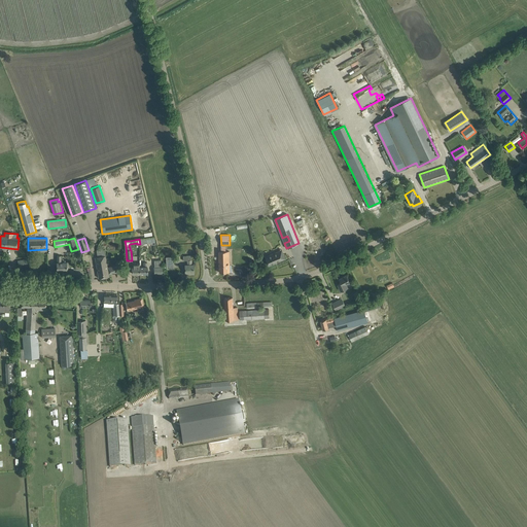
[(281,249),(266,256),(269,266),(285,258),(281,249)]
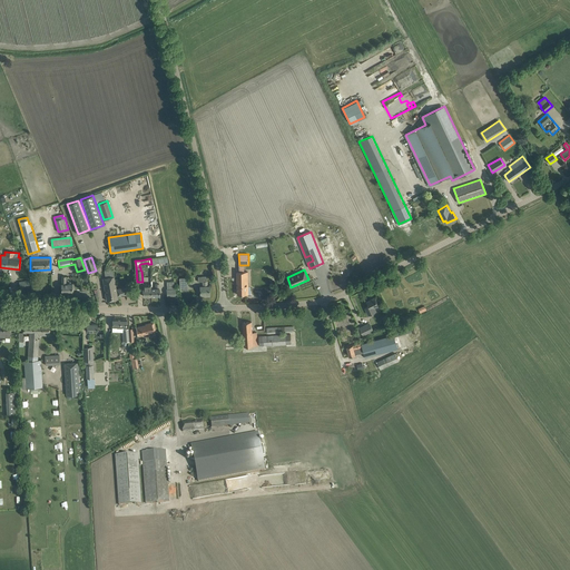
[(102,278),(106,295),(107,301),(118,298),(112,271),(105,272),(105,275),(106,278),(102,278)]
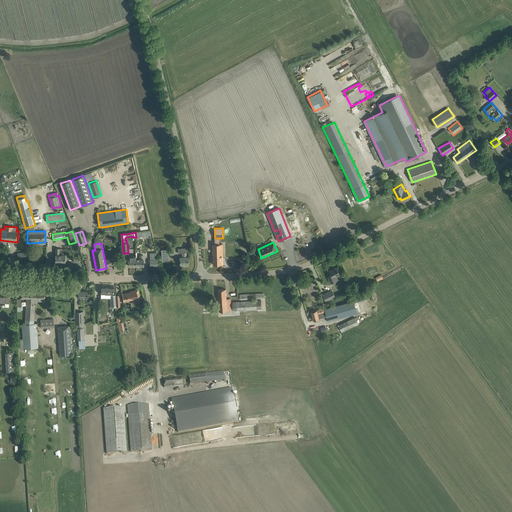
[(225,257),(223,257),(222,244),(212,244),(213,265),(225,264),(225,257)]
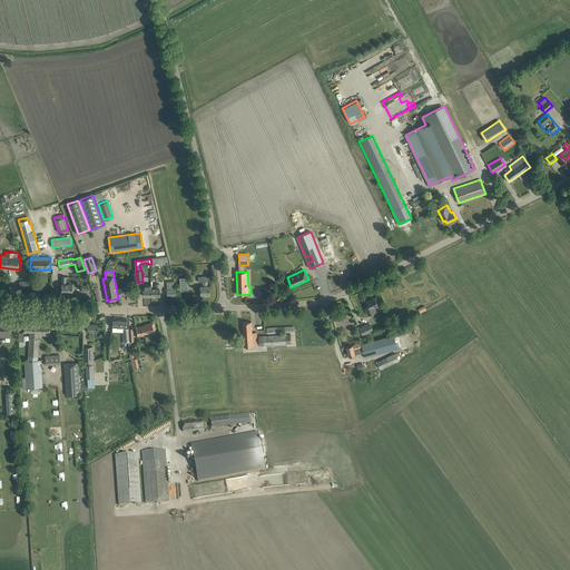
[(207,276),(198,277),(198,282),(203,282),(203,286),(199,286),(200,296),(209,296),(208,286),(207,286),(207,276)]
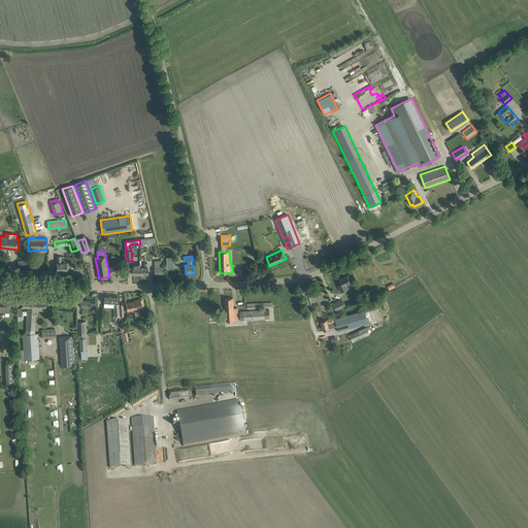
[(57,263),(57,270),(67,270),(68,269),(68,266),(67,266),(67,263),(61,263),(61,258),(57,258),(57,263)]
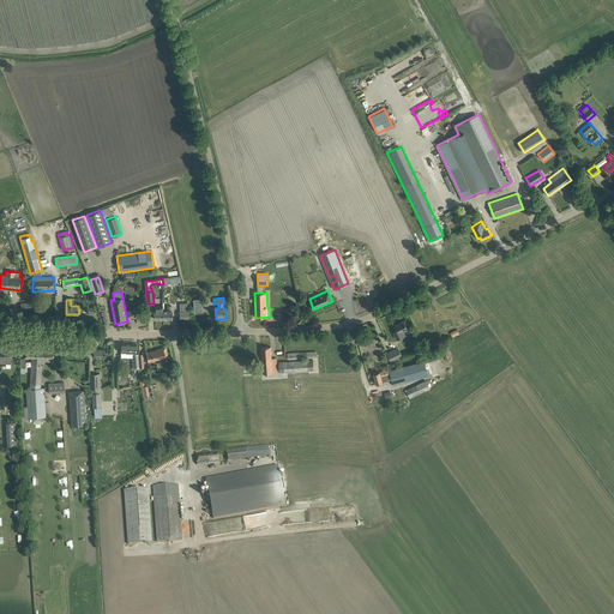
[(393,332),(397,339),(405,335),(403,331),(408,329),(404,320),(396,325),(398,330),(393,332)]
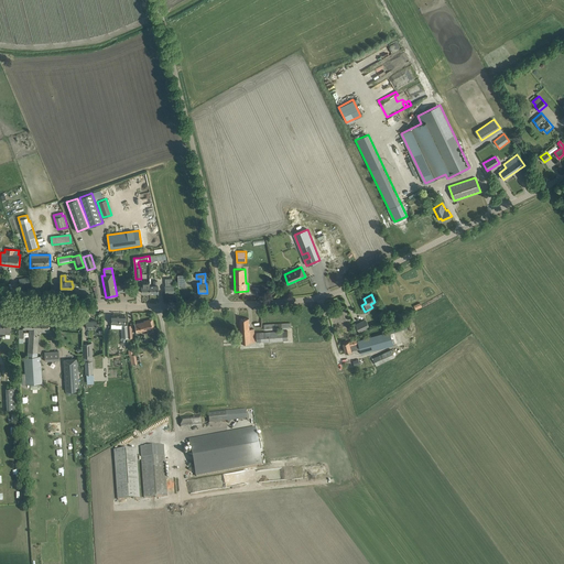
[(111,324),(125,324),(125,315),(111,315),(111,324)]
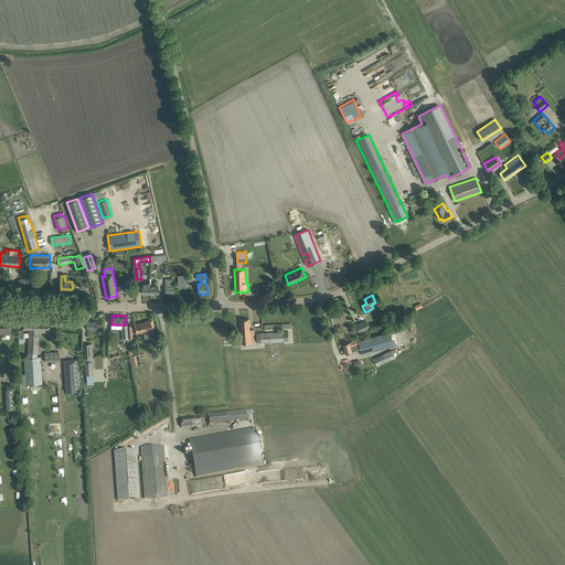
[(241,320),(241,326),(242,344),(255,343),(254,330),(249,330),(249,319),(241,320)]
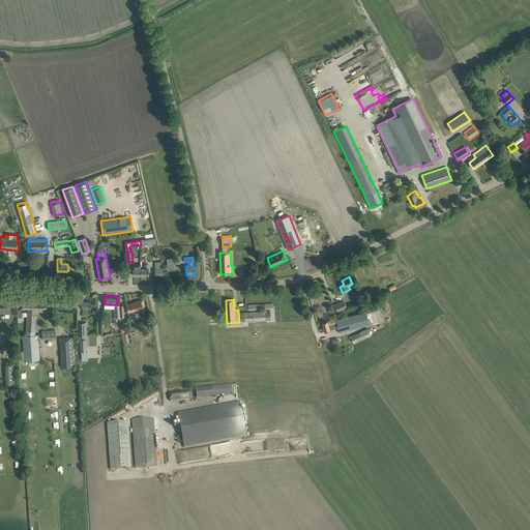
[(0,313),(5,314),(9,314),(9,310),(10,305),(10,300),(6,300),(6,301),(0,300),(0,313)]
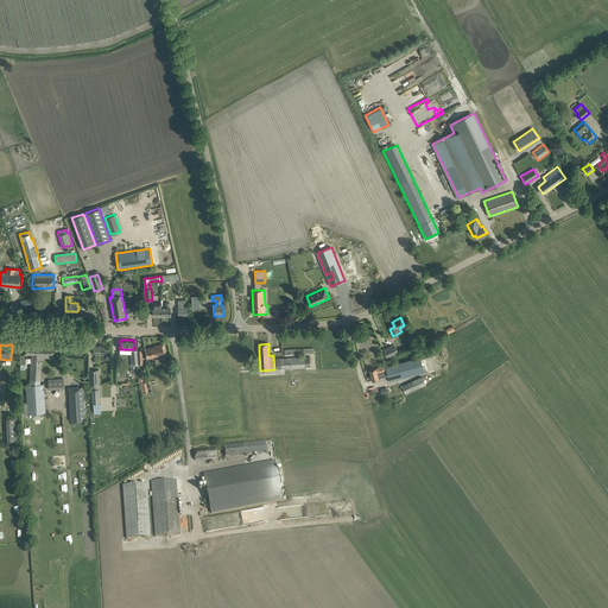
[(23,403),(24,415),(45,413),(43,384),(40,385),(40,380),(39,380),(40,358),(54,358),(55,347),(25,344),(24,354),(31,354),(30,385),(26,385),(27,403),(23,403)]
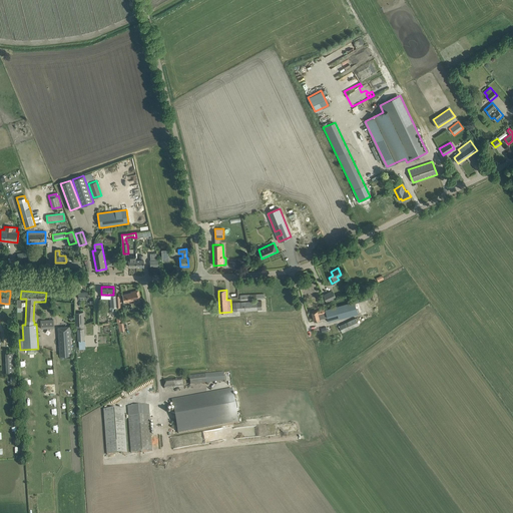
[(122,295),(123,300),(124,302),(134,300),(135,303),(139,302),(139,299),(139,298),(138,291),(130,292),(131,293),(122,295)]
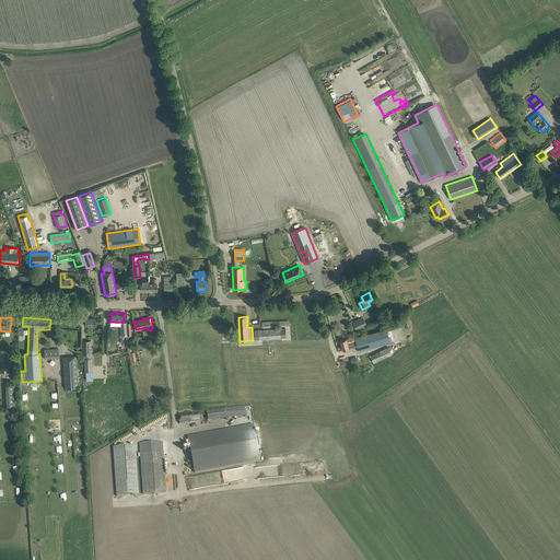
[(353,323),(357,329),(363,326),(360,319),(353,323)]
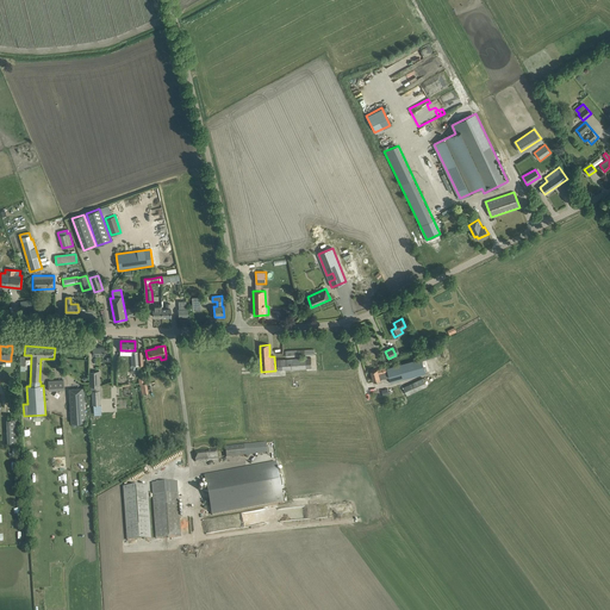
[(424,355),(425,360),(437,356),(435,348),(421,352),(421,355),(424,355)]
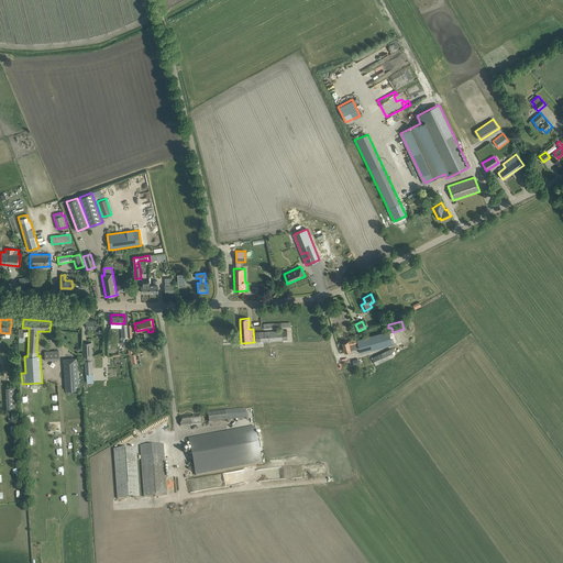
[(256,342),(287,340),(287,330),(255,332),(256,342)]
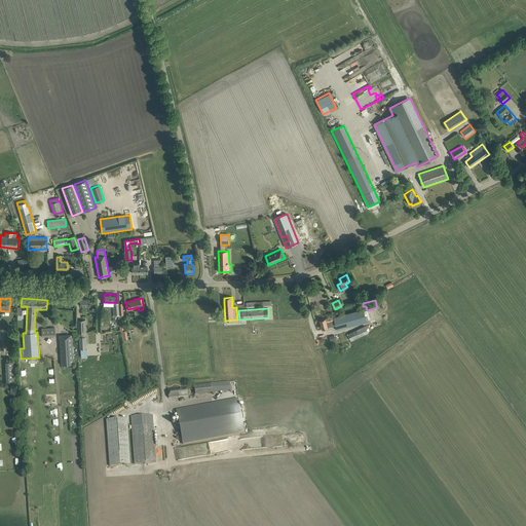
[(336,326),(337,331),(347,328),(347,327),(352,326),(352,325),(361,323),(361,320),(366,318),(364,309),(334,317),(333,316),(320,321),(323,329),(336,326)]
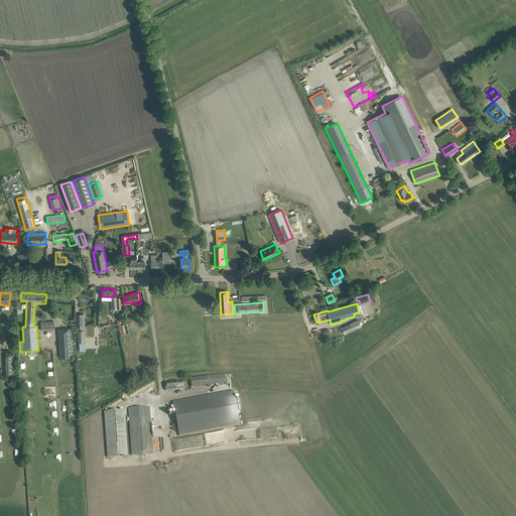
[(76,314),(76,331),(77,331),(78,343),(79,343),(79,347),(85,347),(85,344),(88,344),(88,347),(96,346),(95,338),(85,338),(84,314),(76,314)]
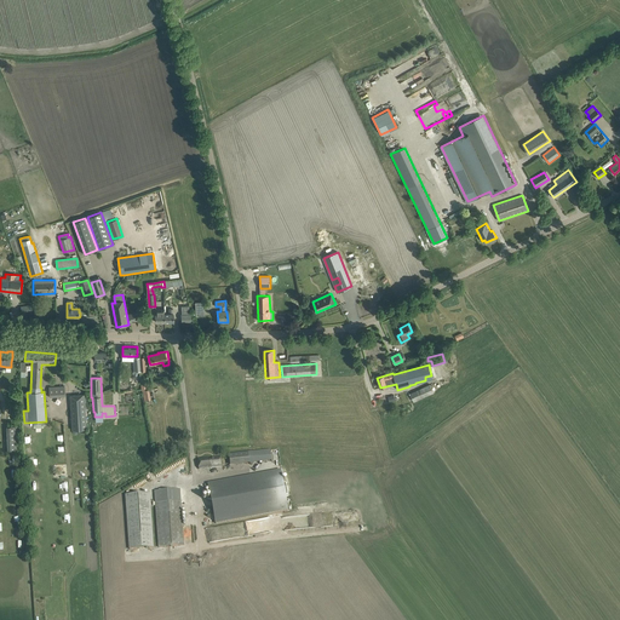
[(447,378),(437,383),(441,389),(449,384),(447,378)]
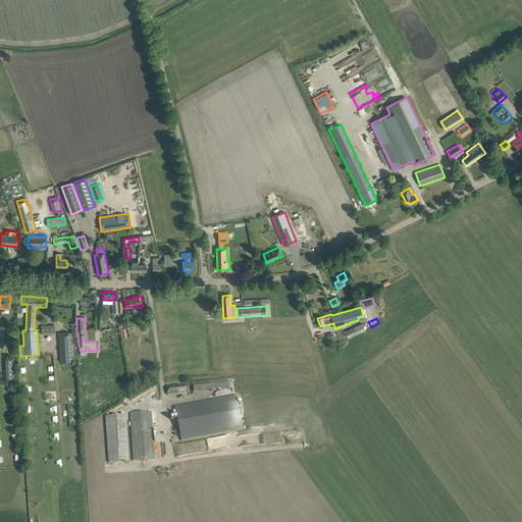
[(346,332),(344,333),(346,337),(348,337),(348,338),(353,336),(365,330),(370,328),(367,321),(362,324),(362,323),(346,331),(346,332)]
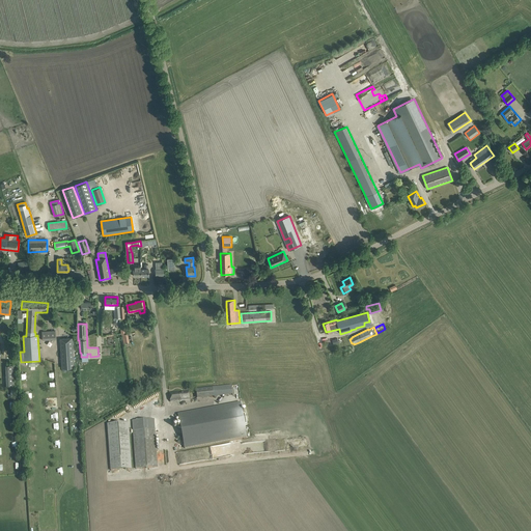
[(121,335),(123,343),(129,342),(128,333),(124,334),(124,329),(120,329),(121,335)]
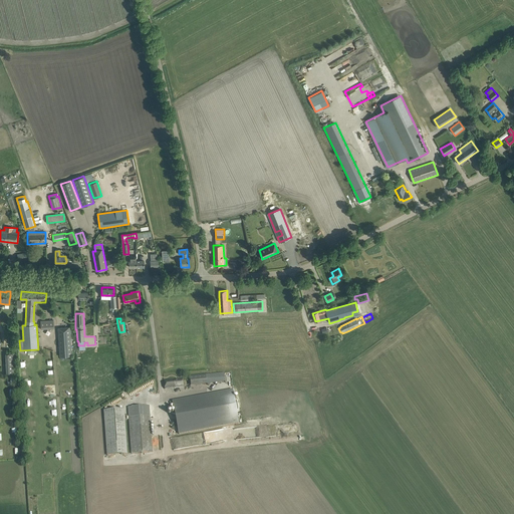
[(40,320),(41,329),(54,328),(53,320),(40,320)]
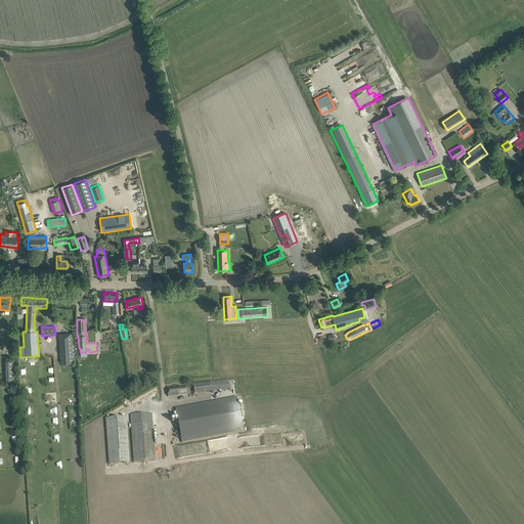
[(58,334),(60,363),(74,363),(72,334),(58,334)]
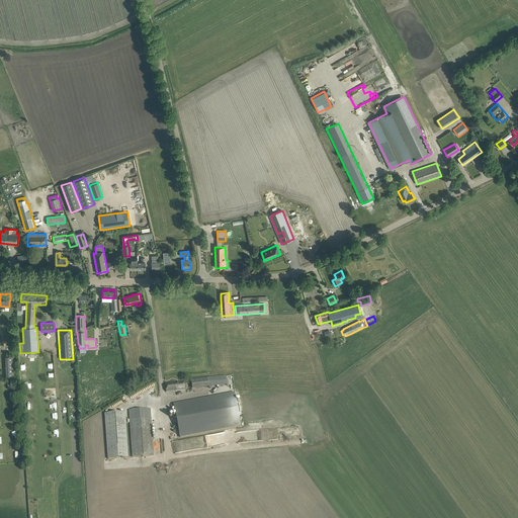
[(5,356),(6,377),(15,376),(14,356),(5,356)]
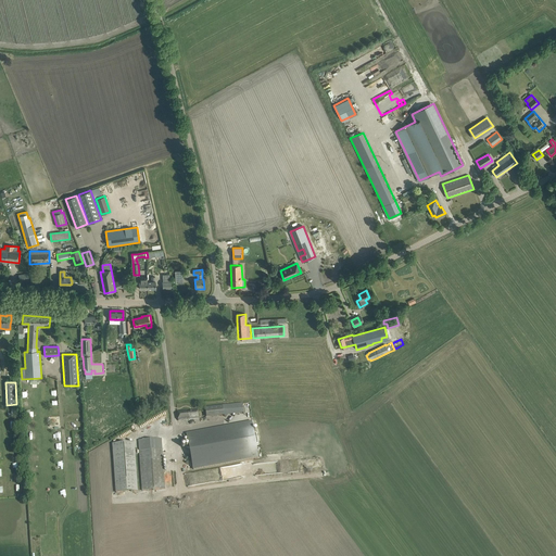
[(242,404),(205,407),(206,416),(243,413),(242,404)]
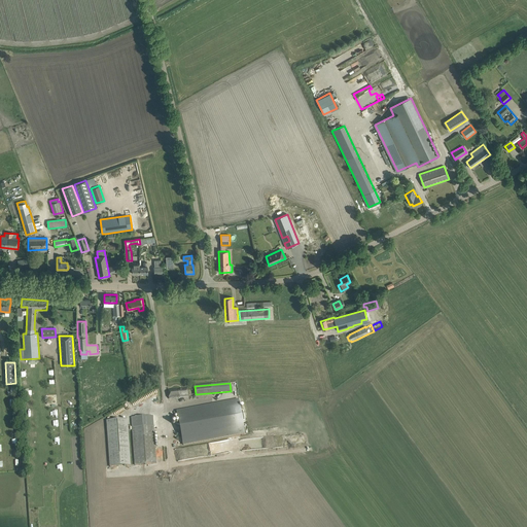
[(168,390),(169,399),(188,397),(187,389),(178,390),(178,389),(168,390)]
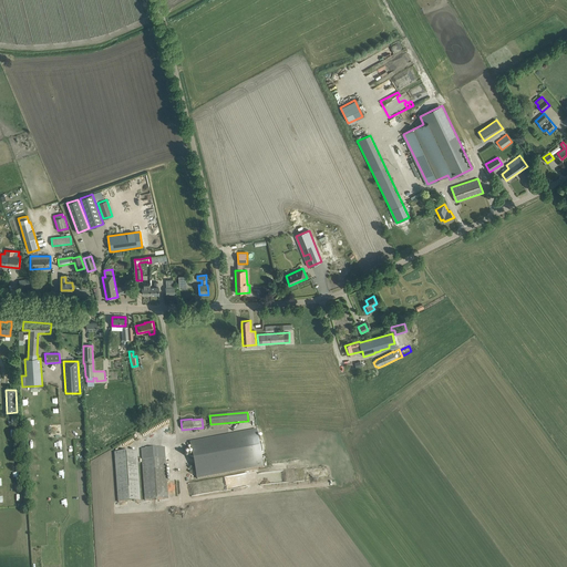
[(256,430),(191,442),(197,478),(263,466),(260,455),(264,454),(261,441),(258,441),(256,430)]
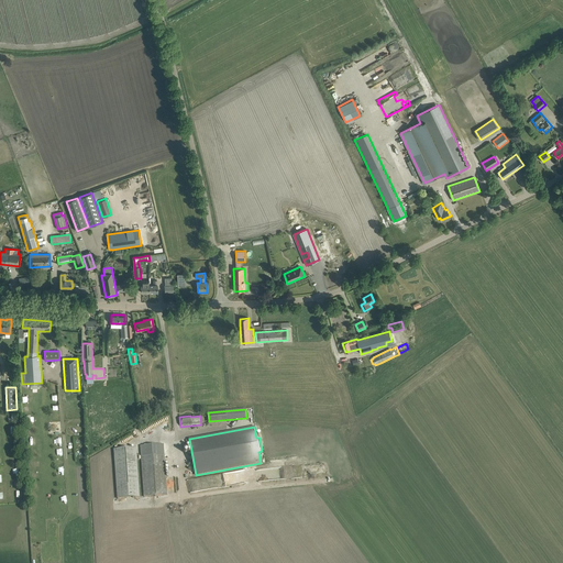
[(163,444),(141,446),(141,448),(144,497),(162,496),(167,495),(165,478),(164,455),(163,444)]
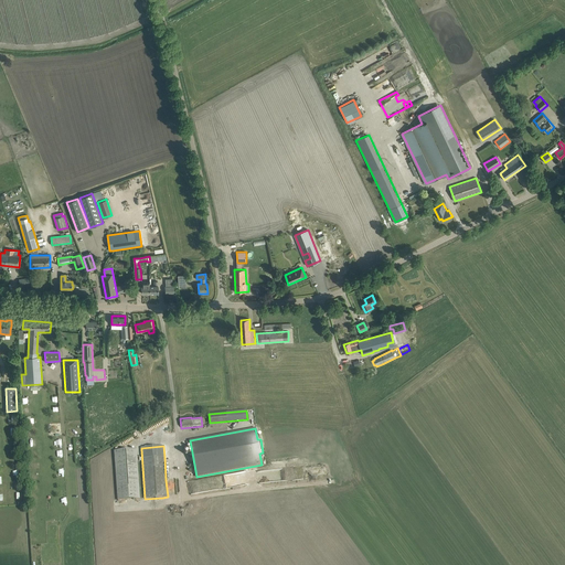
[(136,450),(115,451),(118,501),(139,499),(136,450)]
